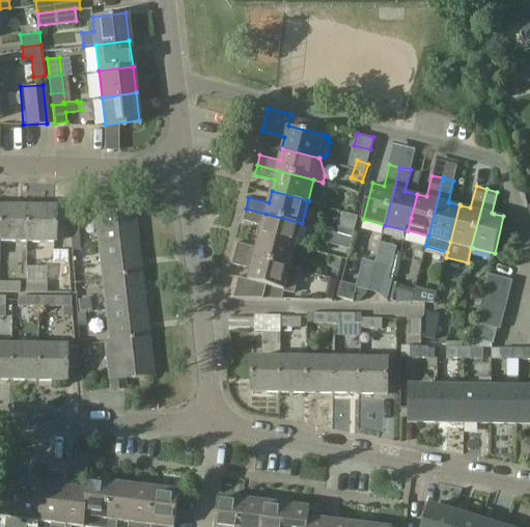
[(27,242),(27,207),(0,207),(0,242),(27,242)]
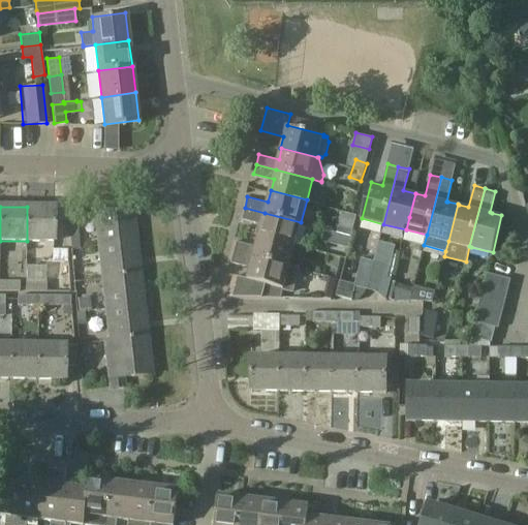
[(27,207),(27,241),(55,241),(54,207),(27,207)]
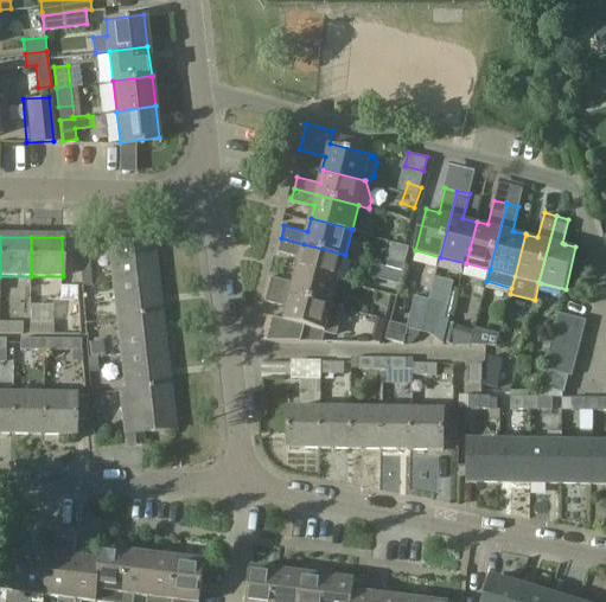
[(114,280),(158,274),(155,254),(154,254),(152,238),(109,243),(114,280)]
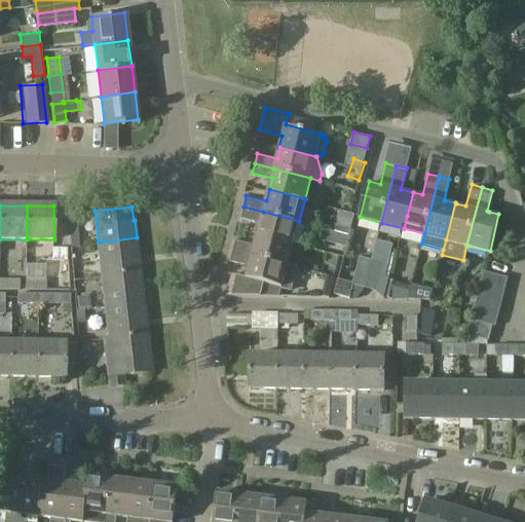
[(299,221),(244,207),(240,217),(260,222),(258,232),(294,241),(299,221)]
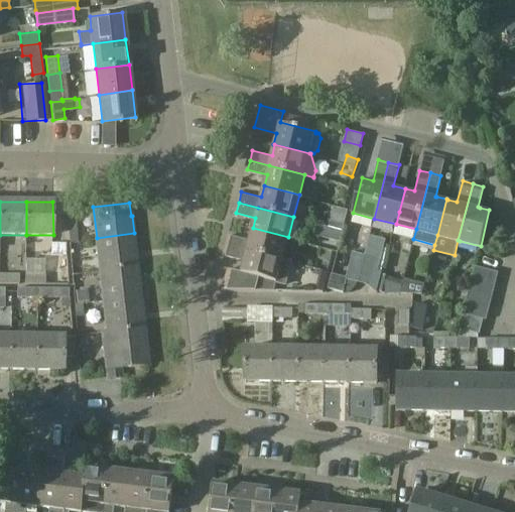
[(345,222),(331,218),(329,226),(343,229),(345,222)]
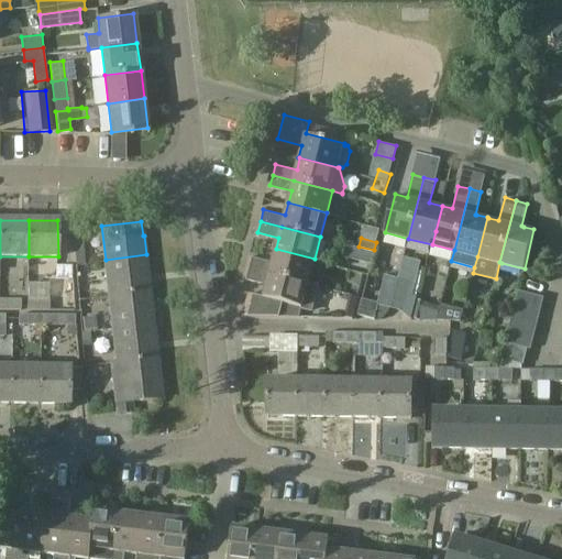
[(346,243),(343,255),(354,258),(356,245),(346,243)]
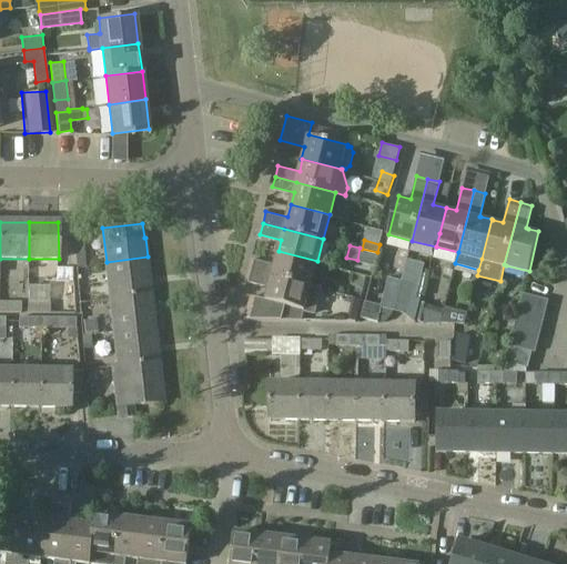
[(275,263),(254,258),(251,268),(311,284),(316,262),(317,261),(279,251),(277,252),(275,263)]
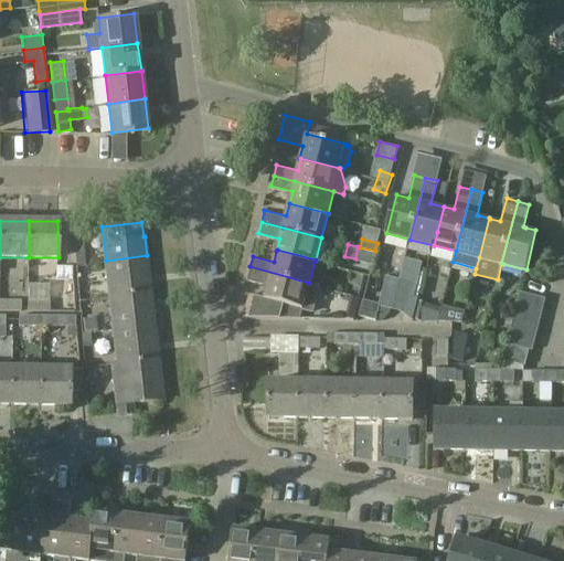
[(147,255),(106,261),(109,294),(150,289),(147,255)]
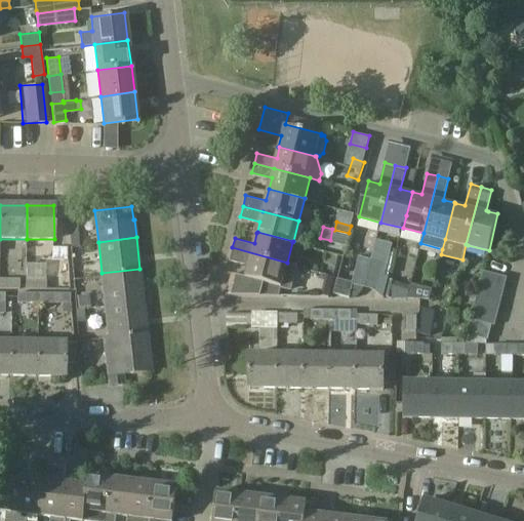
[(245,277),(232,274),(227,293),(279,293),(281,286),(291,289),(297,266),(297,265),(287,263),(232,247),(232,249),(229,259),(248,265),(245,277)]
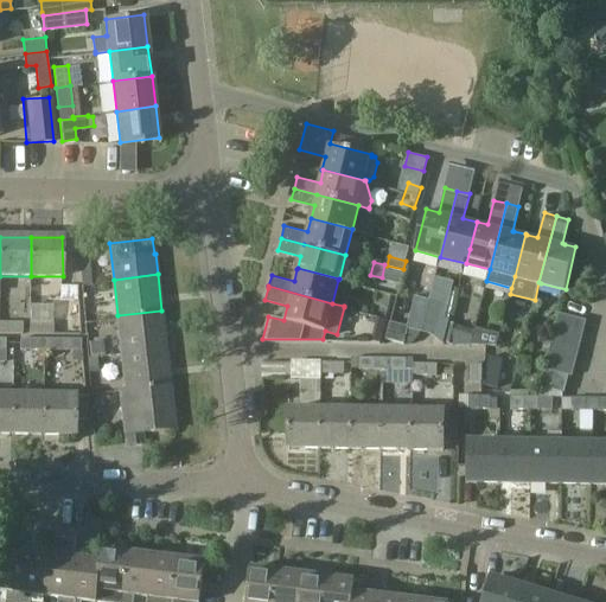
[(407,325),(407,326),(408,326),(420,330),(429,298),(415,294),(407,325)]
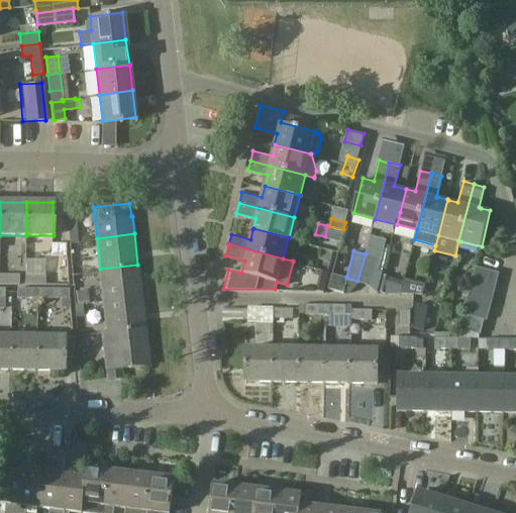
[(378,257),(366,253),(357,281),(358,281),(368,284),(371,284),(375,269),(378,257)]
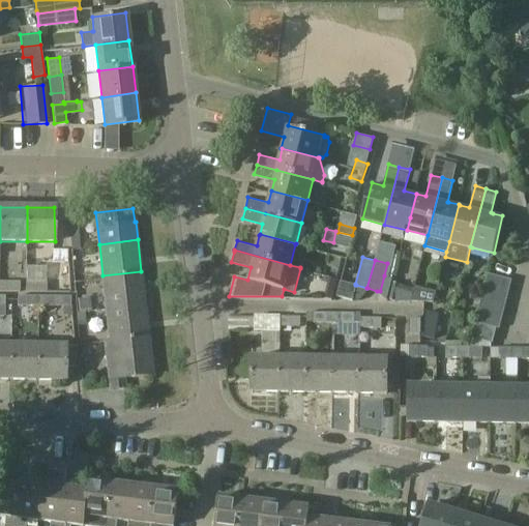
[(52,274),(67,273),(66,261),(51,262),(52,274)]
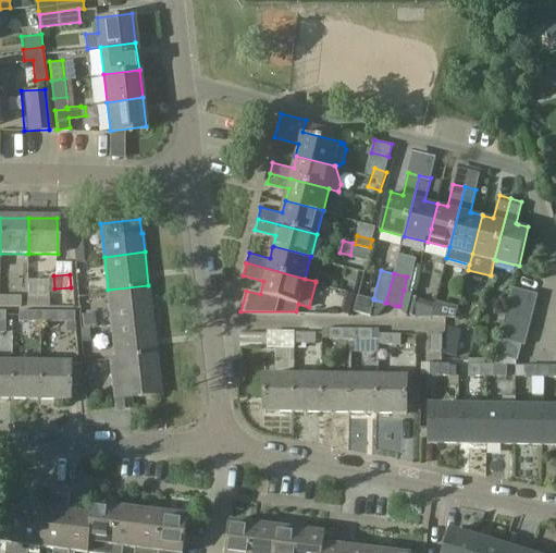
[(148,285),(108,290),(112,322),(152,318),(148,285)]
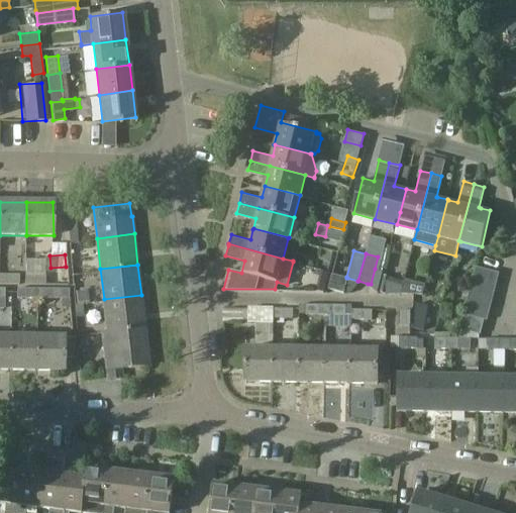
[(476,265),(473,277),(496,283),(499,271),(487,268),(476,265)]
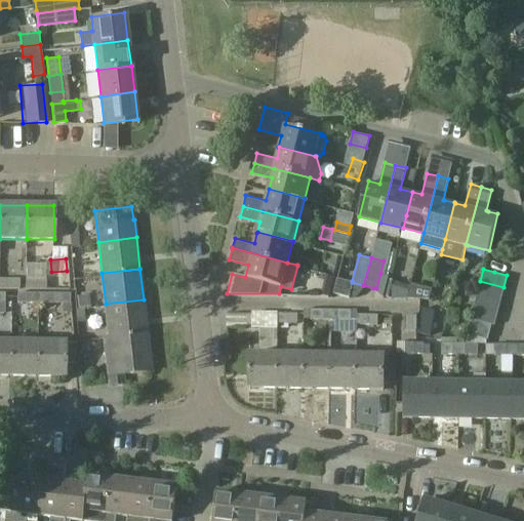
[(0,276),(0,286),(19,286),(19,277),(0,276)]
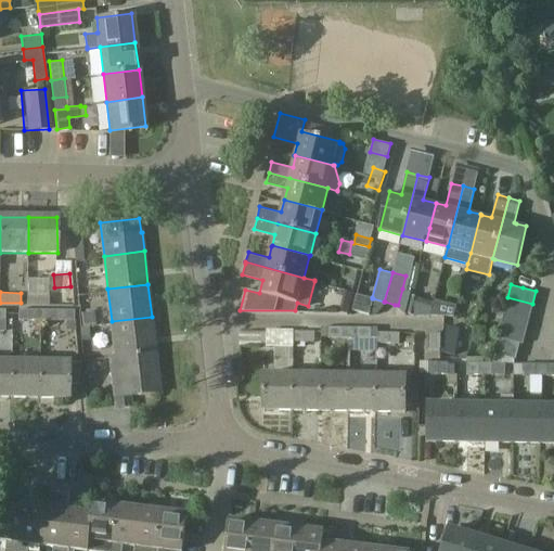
[(28,293),(27,293),(27,303),(49,303),(49,293),(48,293),(28,293)]
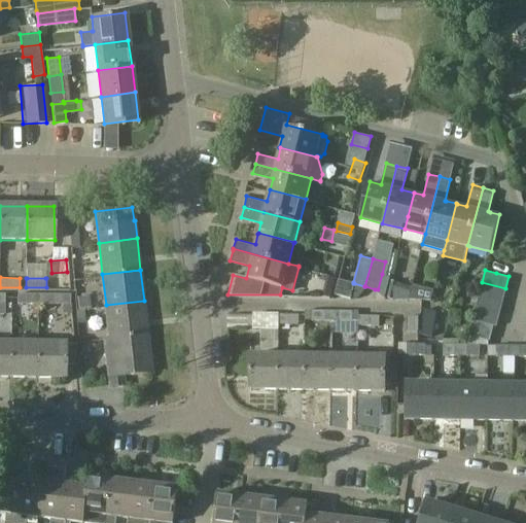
[(409,298),(412,286),(390,280),(386,295),(392,298),(409,298)]
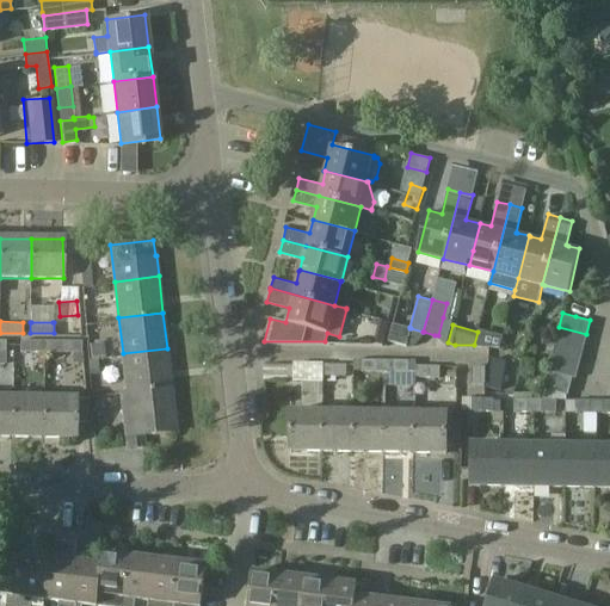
[(586,334),(559,327),(555,341),(583,348),(586,334)]
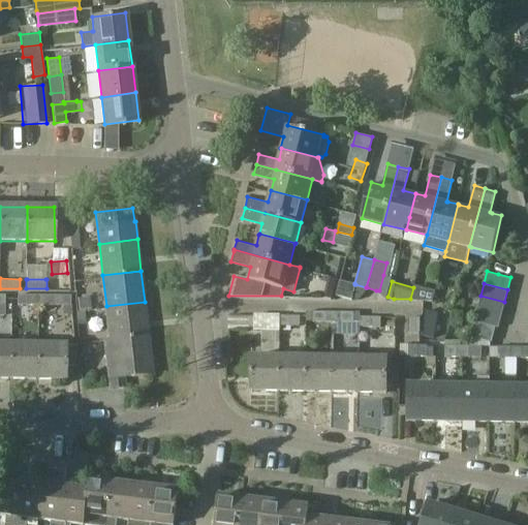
[(414,284),(413,287),(410,299),(433,300),(436,289),(414,284)]
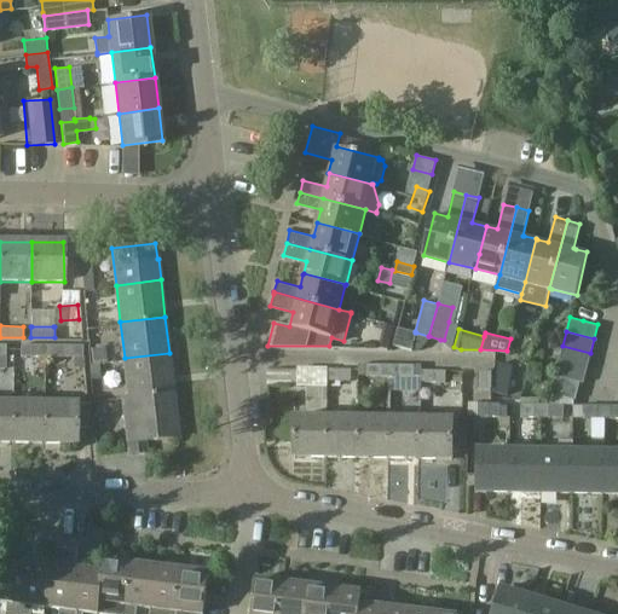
[(46,354),(46,343),(22,342),(22,354),(46,354)]
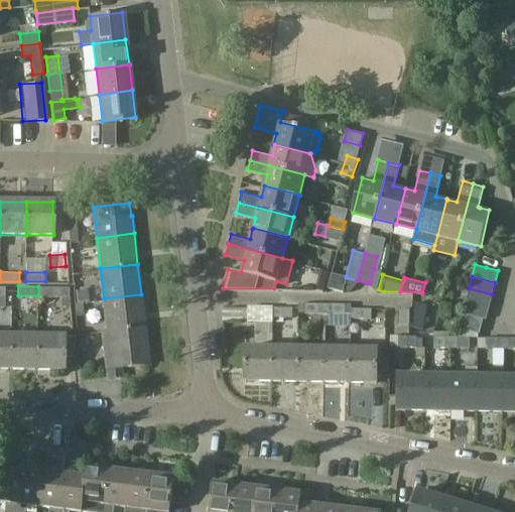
[(38,286),(38,295),(57,296),(61,296),(69,296),(69,286),(58,286),(38,286)]
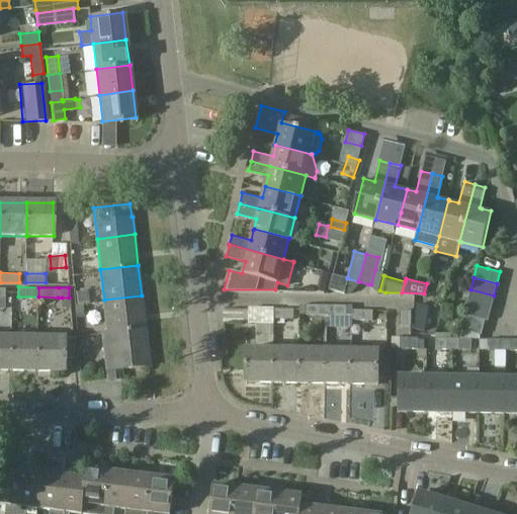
[(88,289),(77,290),(78,303),(89,302),(88,289)]
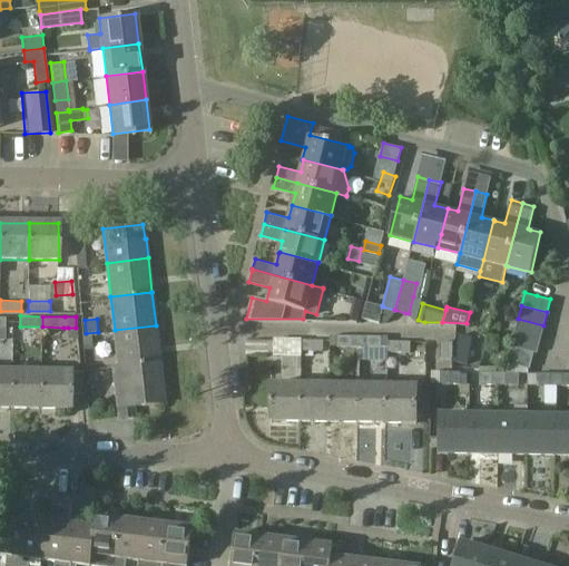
[(518,319),(514,332),(540,339),(543,325),(518,319)]
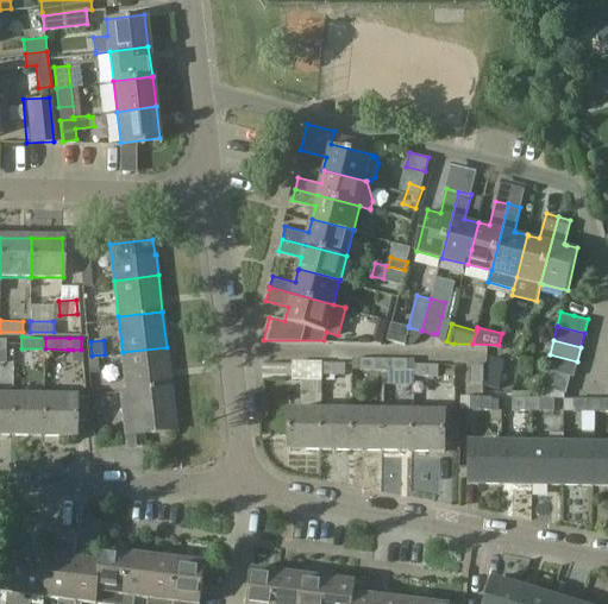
[(170,383),(167,347),(123,352),(126,388),(170,383)]
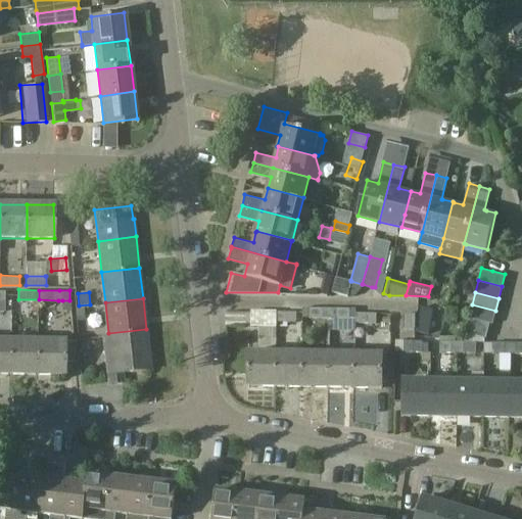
[(495,311),(472,304),(469,317),(489,322),(489,321),(492,322),(495,311)]
